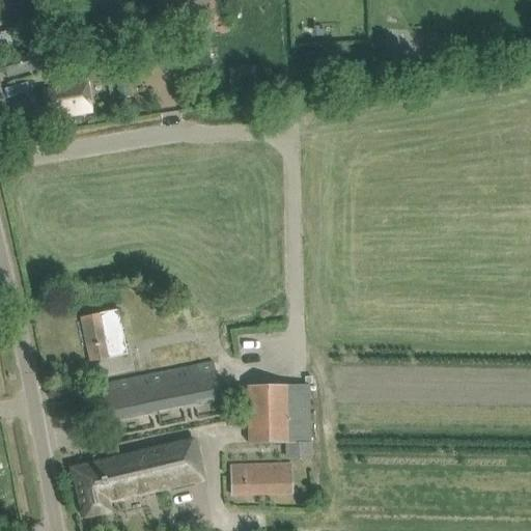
[(227,31),(224,0),(160,0),(164,37),(227,31)]
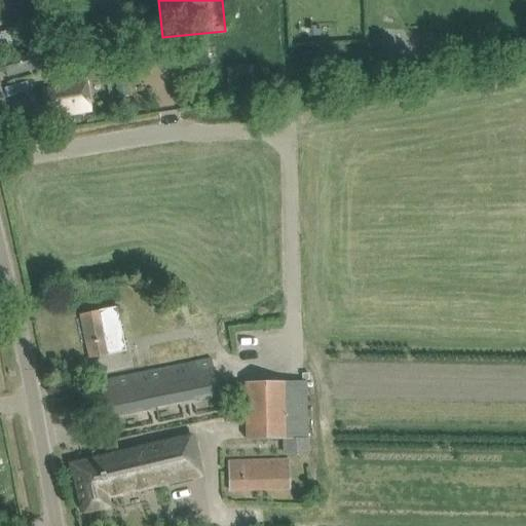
[(437,54),(438,31),(384,29),(383,52),(437,54)]
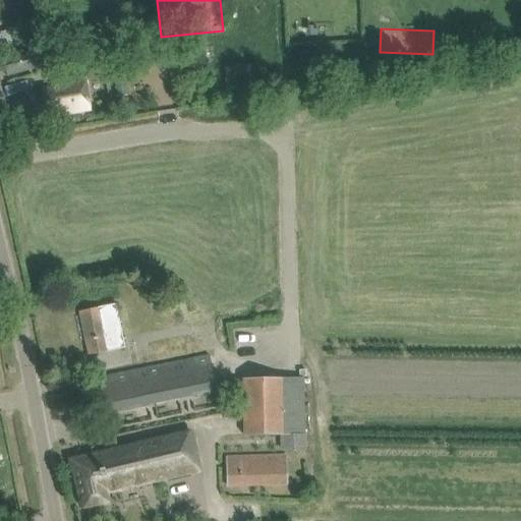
[(24,50),(2,55),(7,75),(30,69),(24,50)]
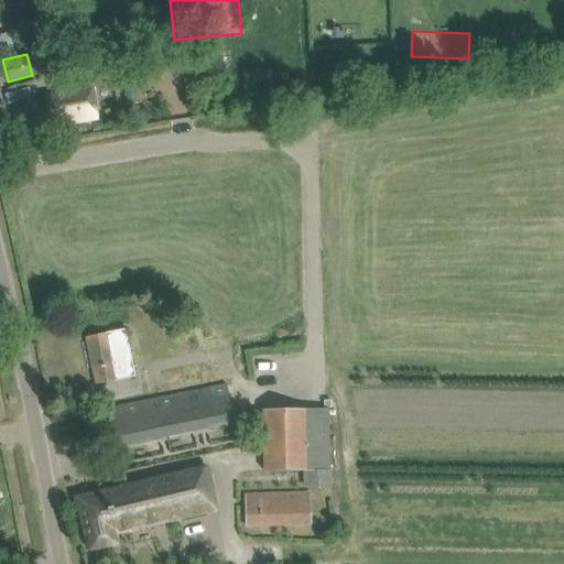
[(409,87),(420,87),(420,60),(409,60),(409,87)]
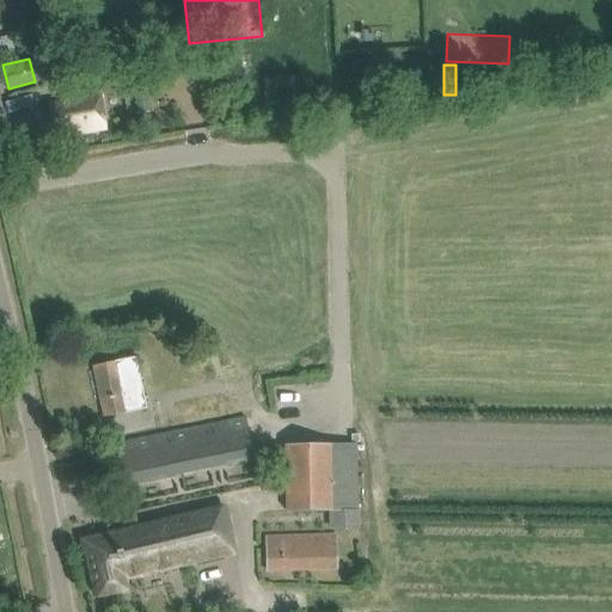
[(99,91),(51,101),(59,140),(106,130),(99,91)]
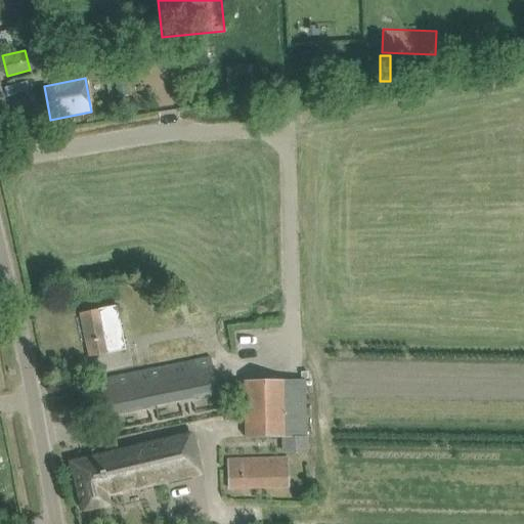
[(115,80),(118,98),(128,96),(125,78),(115,80)]
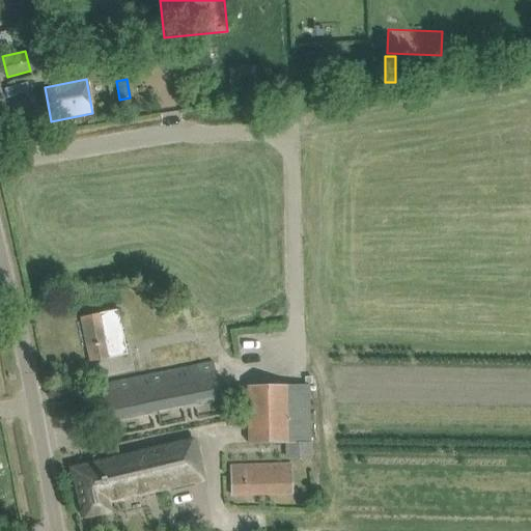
[(118,310),(101,313),(81,317),(90,362),(110,358),(128,354),(118,310)]
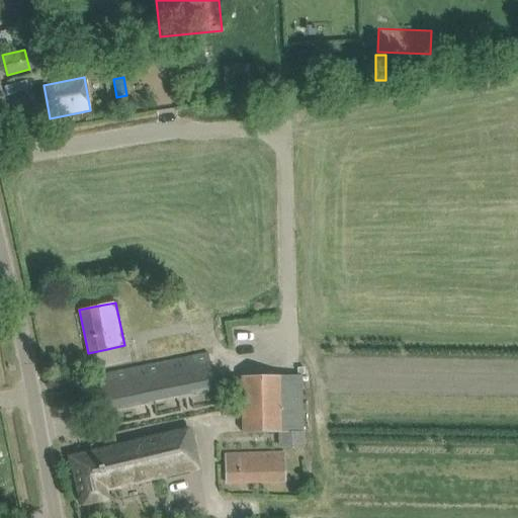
[(91,415),(111,411),(148,403),(148,402),(216,387),(208,353),(99,375),(100,379),(84,382),(91,415)]
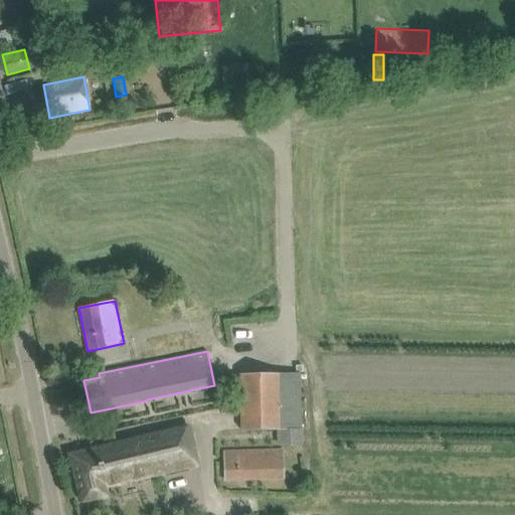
[(300,371),(238,374),(240,428),(302,427),(300,371)]
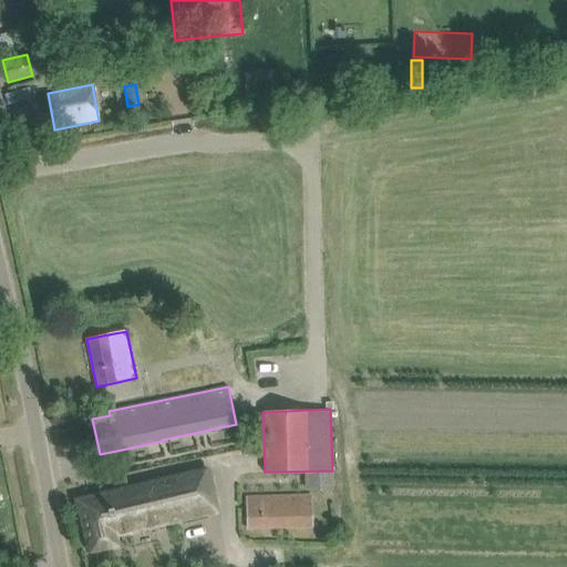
[(216,513),(206,470),(75,501),(89,554),(116,547),(114,537),(216,513)]
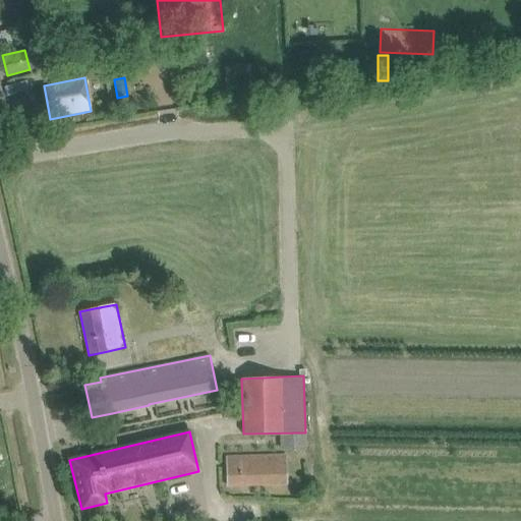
[(286,453),(225,454),(226,485),(287,484),(286,453)]
